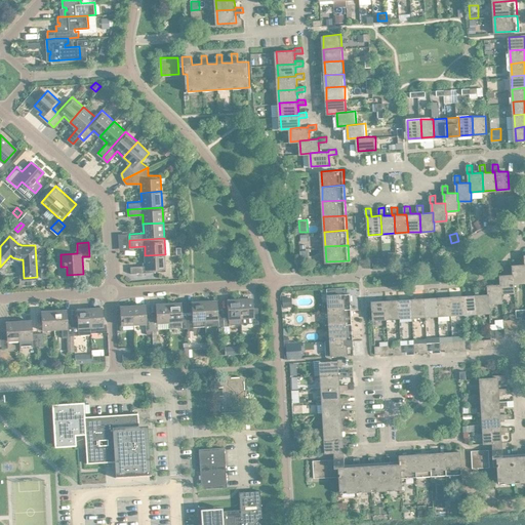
[(165,254),(145,255),(146,265),(131,266),(131,273),(166,270),(165,254)]
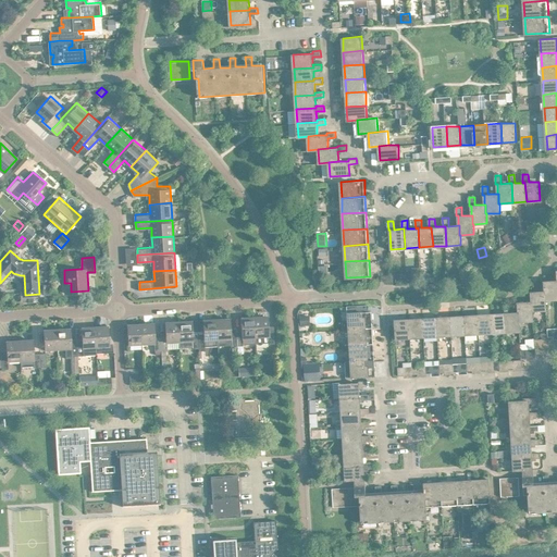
[(556,280),(544,281),(545,291),(546,300),(556,299),(556,280)]
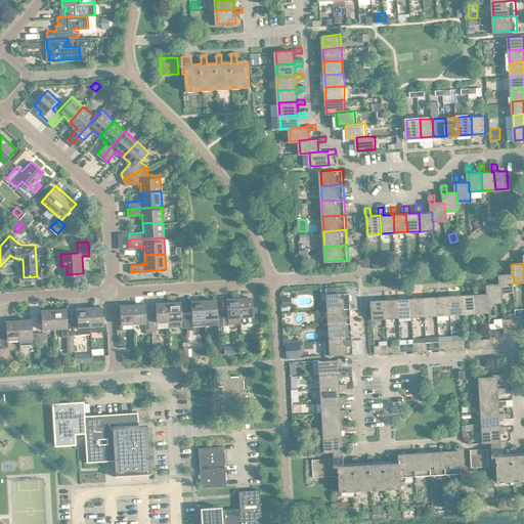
[(499,274),(500,284),(501,292),(515,292),(514,282),(513,273),(499,274)]
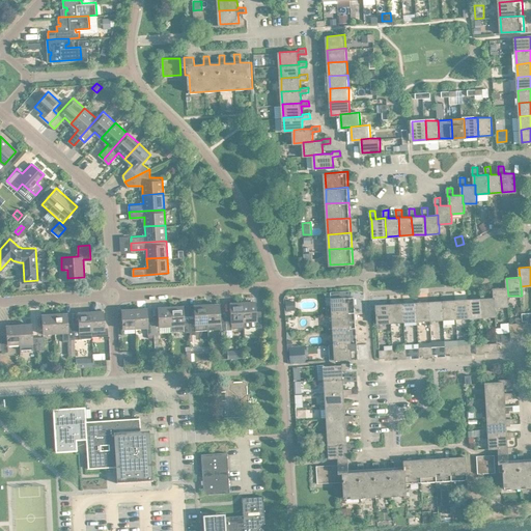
[(494,287),(495,297),(495,306),(496,306),(508,305),(508,296),(507,287),(494,287)]
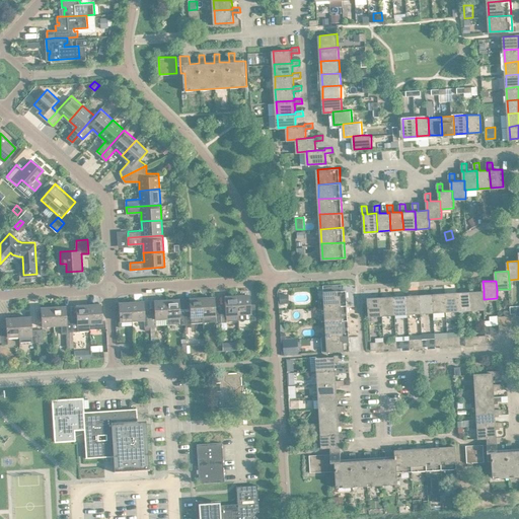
[(324,284),(325,306),(348,304),(347,289),(344,289),(343,283),(324,284)]
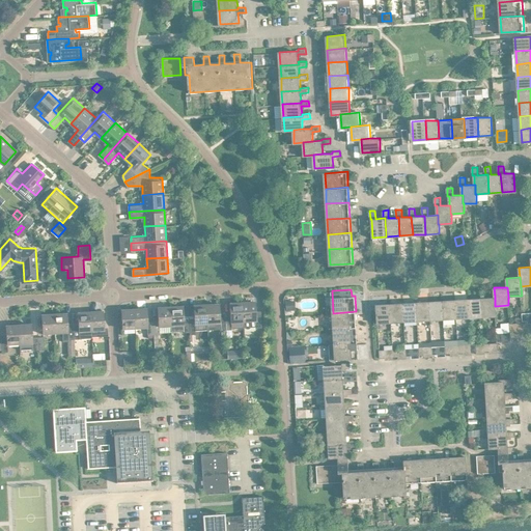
[(495,297),(481,298),(482,316),(496,315),(496,306),(495,306),(495,297)]
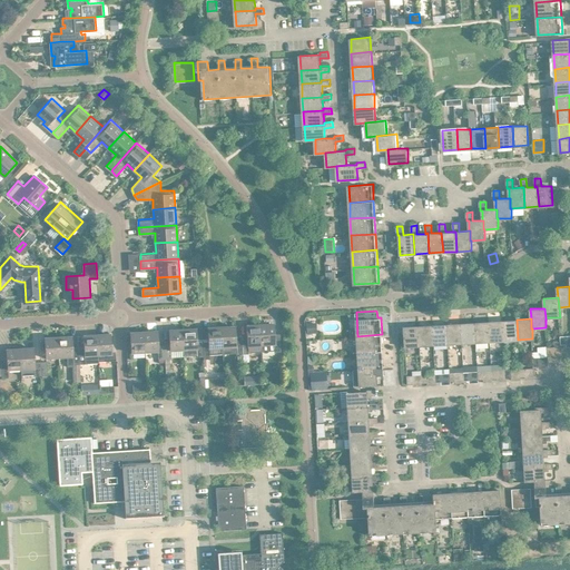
[(517,320),(503,321),(504,341),(518,340),(517,320)]
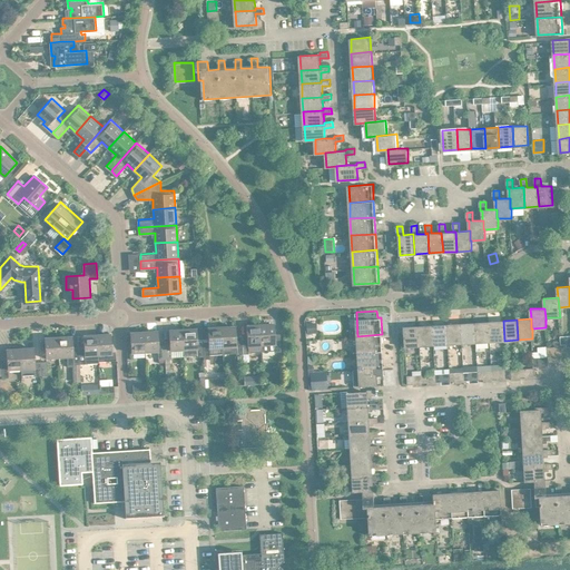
[(503,321),(489,322),(490,341),(504,341),(503,321)]
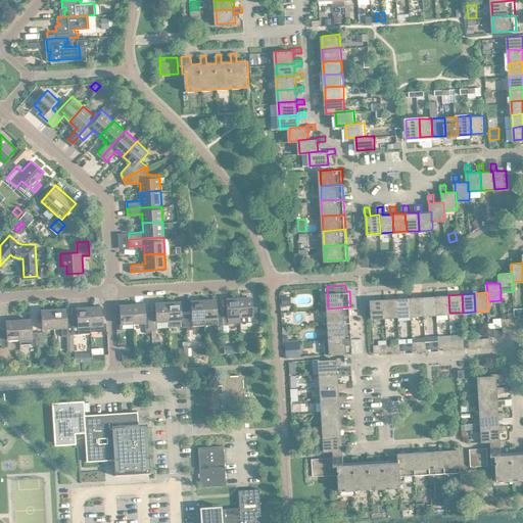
[(436,295),(423,296),(424,315),(437,314),(436,295)]
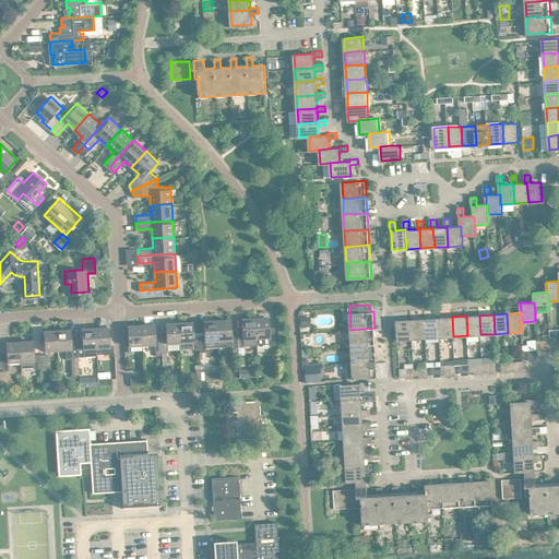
[(479,316),(466,316),(467,335),(480,334),(479,316)]
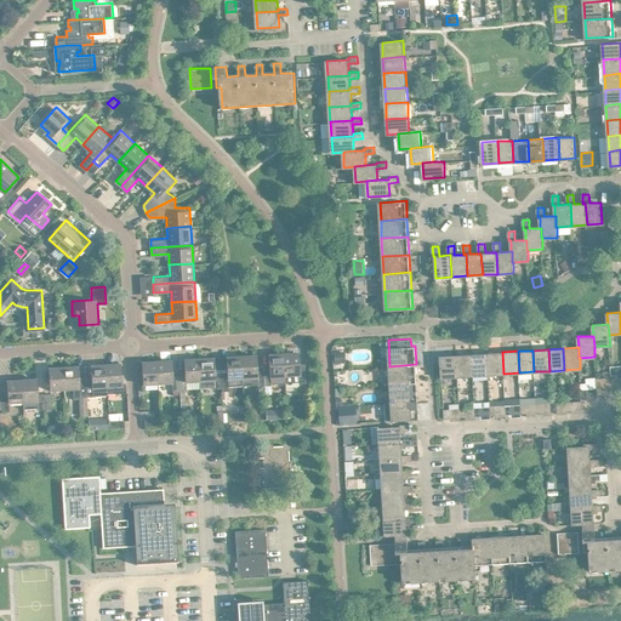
[(298,352),(284,353),(285,375),(300,374),(300,382),(307,382),(306,366),(300,368),(298,352)]
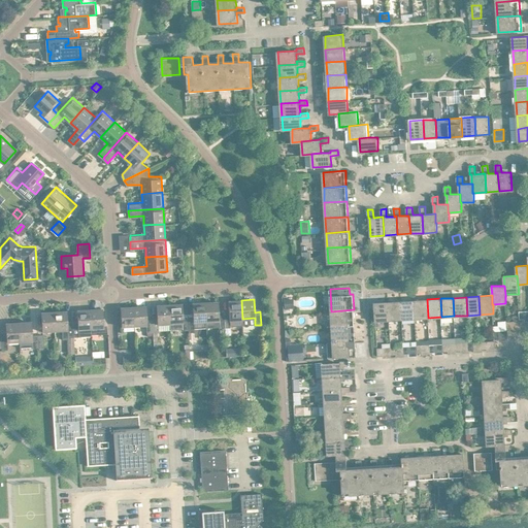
[(427,299),(414,300),(416,319),(428,318),(427,299)]
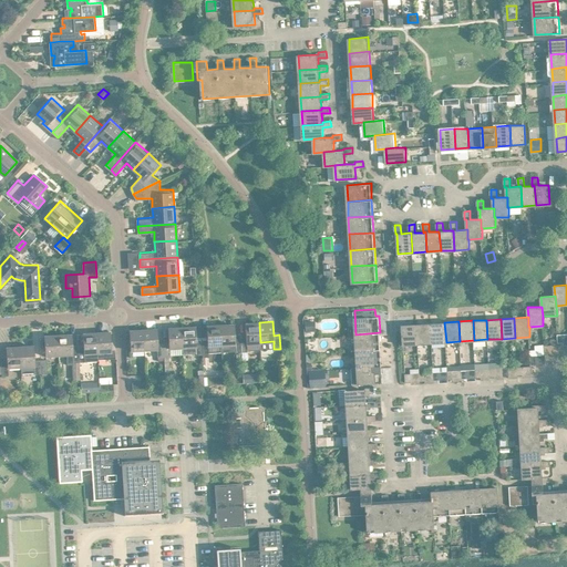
[(247,337),(240,337),(241,351),(248,350),(248,342),(260,342),(259,322),(246,322),(247,337)]
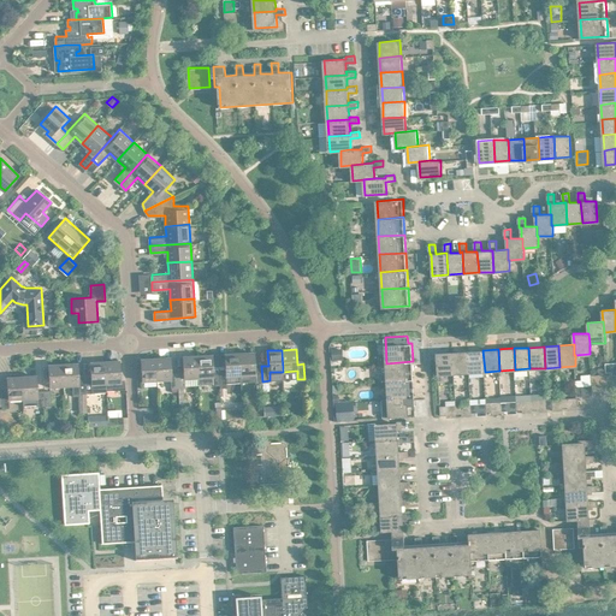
[(483,350),(468,351),(469,372),(485,372),(483,350)]
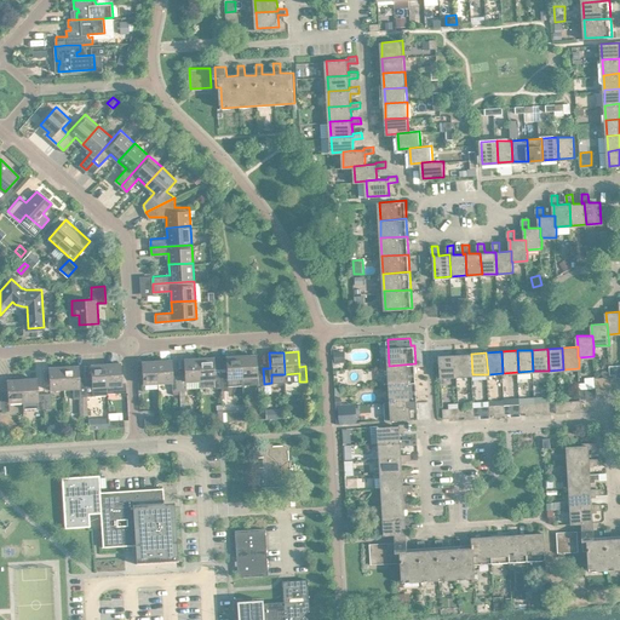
[(256,354),(241,355),(242,377),(257,375),(258,384),(264,384),(263,368),(257,369),(256,354)]
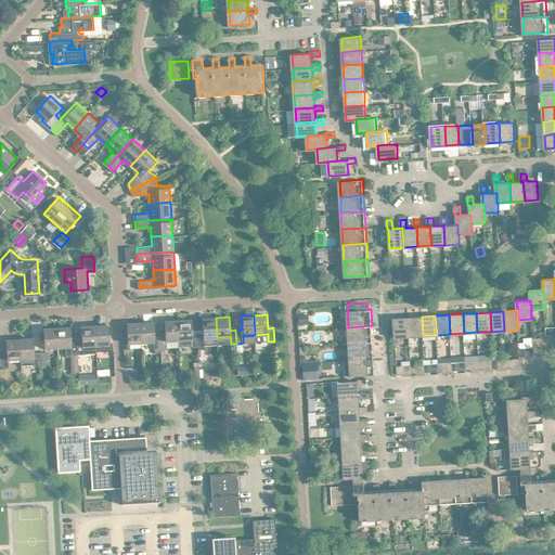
[(409,336),(408,317),(394,318),(395,337),(409,336)]
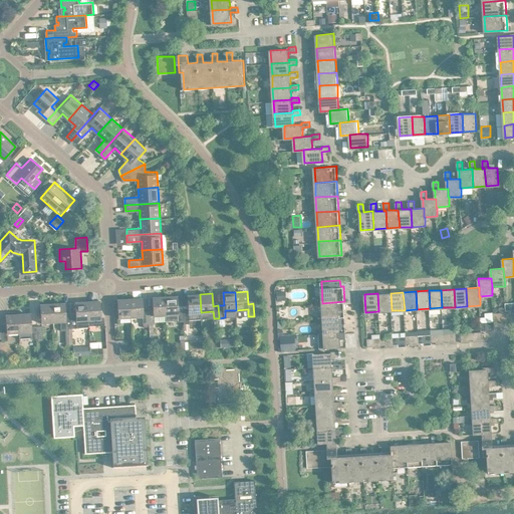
[(391,293),(377,293),(378,311),(392,310),(391,293)]
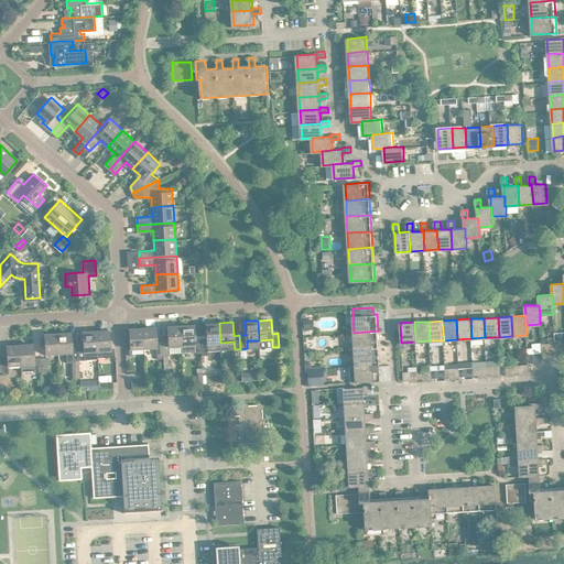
[(202,351),(202,354),(208,354),(208,343),(220,343),(219,323),(206,324),(207,337),(202,337),(202,351)]
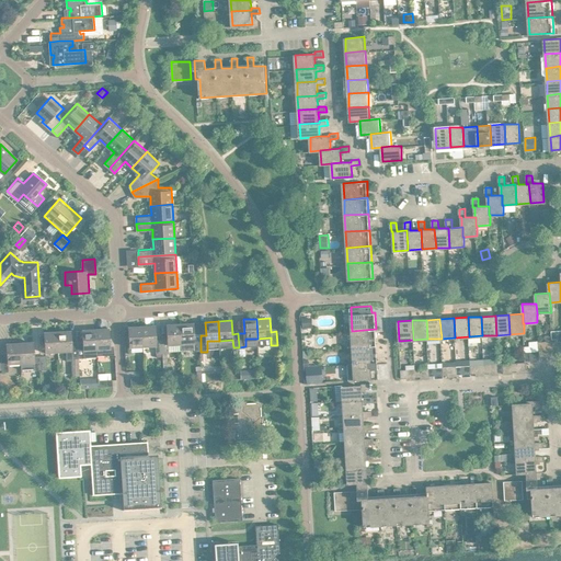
[(195,350),(201,350),(201,335),(194,336),(193,322),(180,323),(181,343),(194,342),(195,350)]
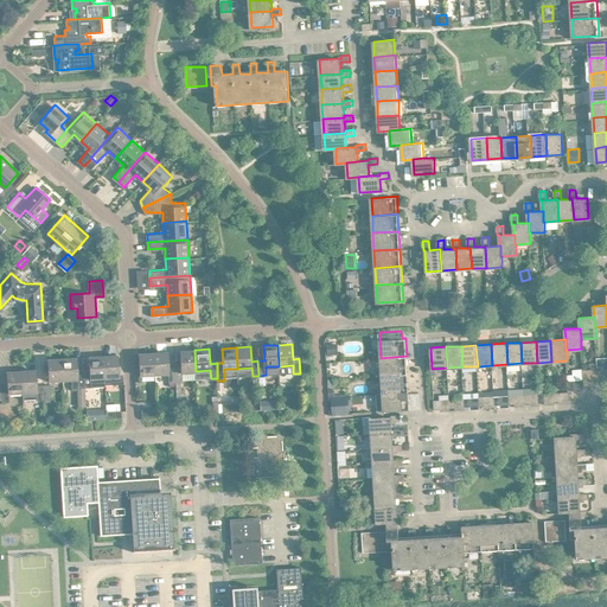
[(183,372),(196,371),(195,350),(181,351),(181,365),(176,365),(176,381),(183,381),(183,372)]
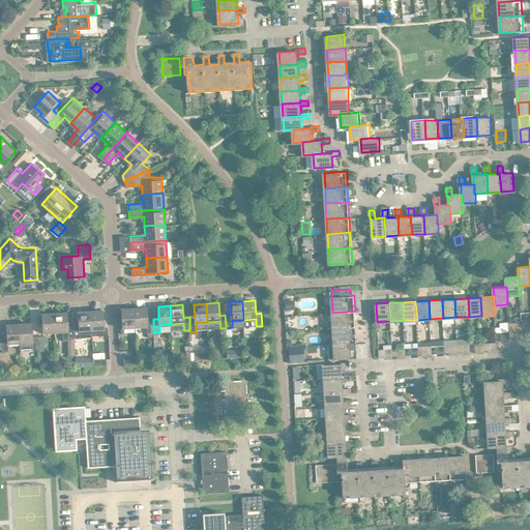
[(148,332),(153,332),(153,319),(147,320),(146,306),(134,307),(136,326),(148,325),(148,332)]
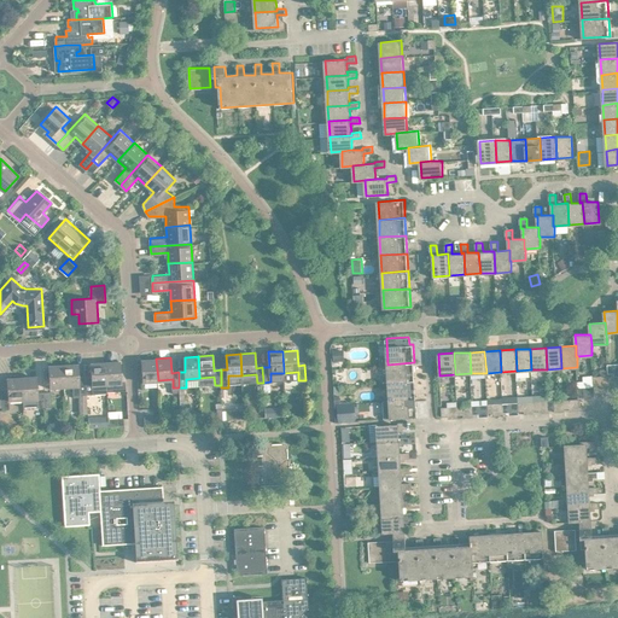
[(144,382),(158,380),(156,359),(143,360),(144,382)]
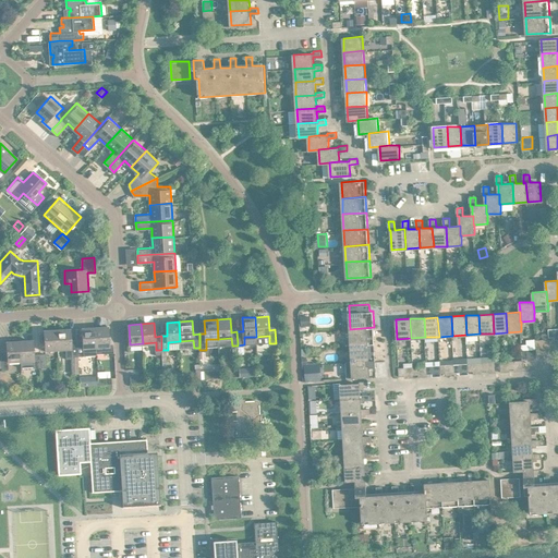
[(109,326),(95,327),(97,346),(104,346),(105,352),(114,352),(113,344),(110,346),(109,326)]
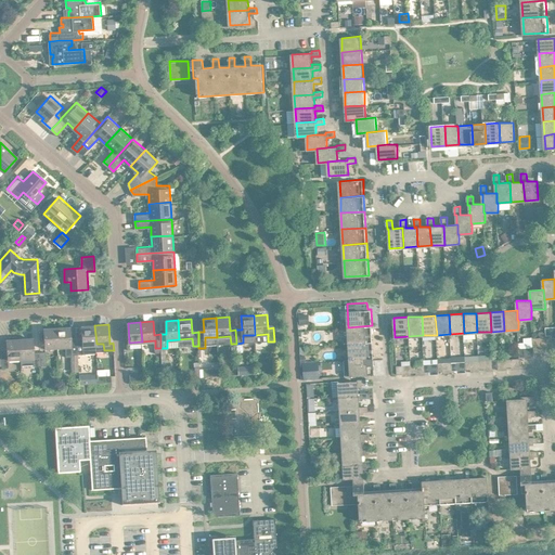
[(82,339),(77,339),(78,353),(84,352),(84,353),(97,352),(97,344),(94,325),(81,325),(82,339)]
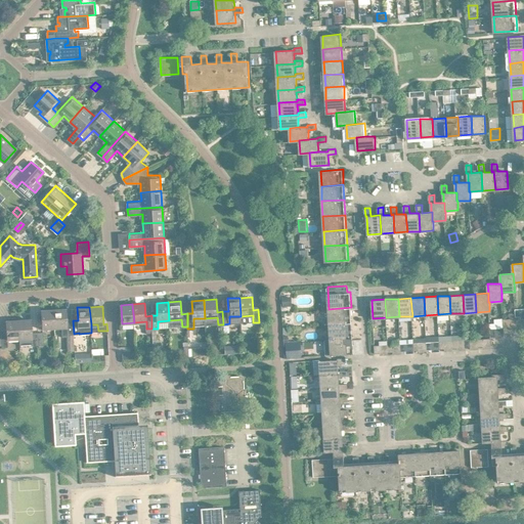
[(329,309),(330,323),(352,322),(351,307),(329,309)]
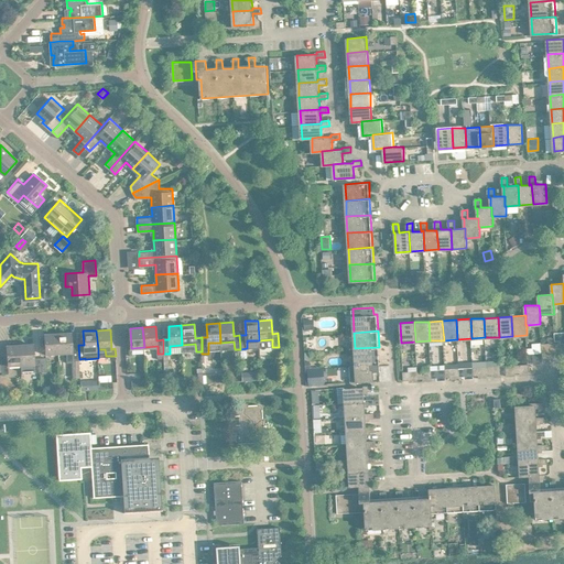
[(58,333),(60,351),(66,351),(67,359),(72,359),(79,359),(78,345),(72,345),(72,332),(58,333)]
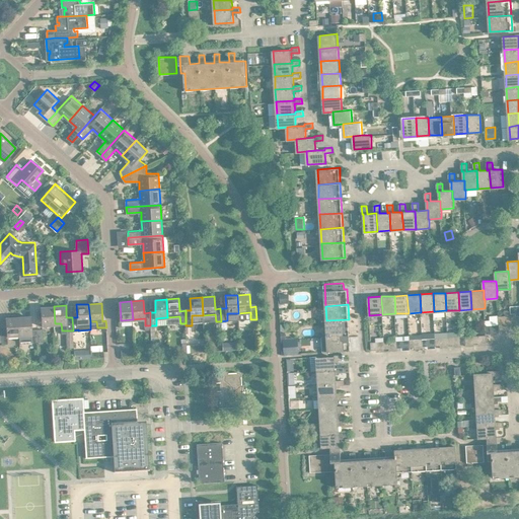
[(43,324),(55,323),(54,306),(42,306),(43,324)]
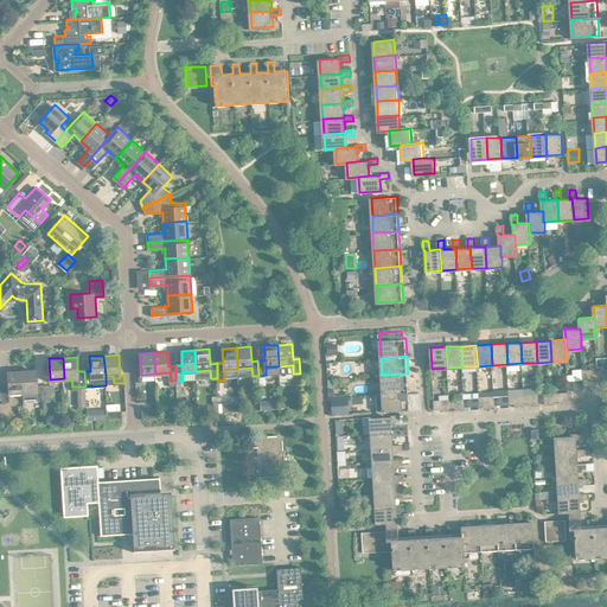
[(23,391),(21,370),(20,370),(20,369),(19,366),(11,368),(10,369),(10,371),(7,371),(8,385),(1,387),(2,401),(10,401),(8,393),(23,391)]
